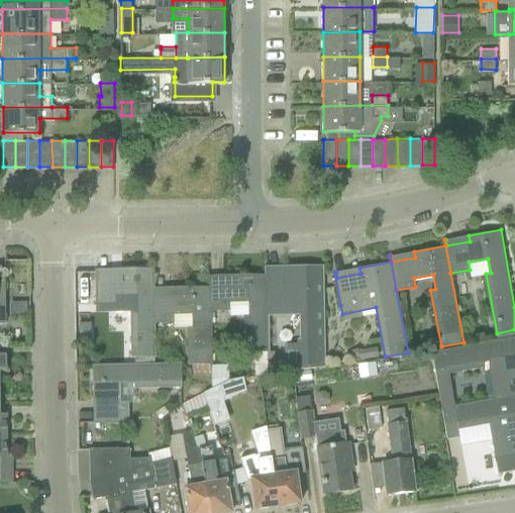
[(211,275),(210,275),(211,308),(229,308),(229,300),(249,299),(249,313),(244,313),(245,348),(268,348),(268,307),(267,266),(266,265),(266,274),(235,274),(235,281),(211,281),(211,275)]
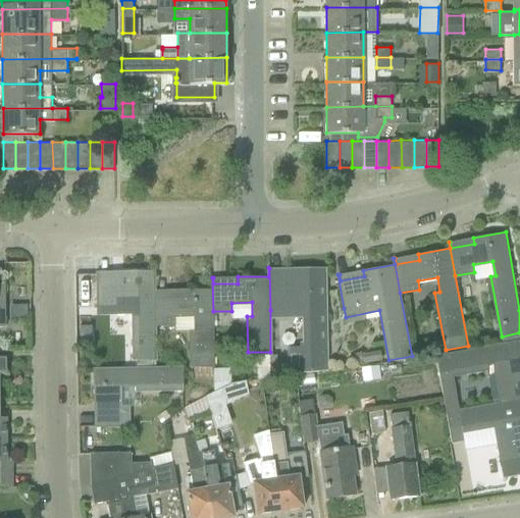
[(328,368),(327,344),(326,267),(294,267),(295,273),(270,274),(270,268),(269,268),(270,310),(303,309),(304,343),(301,343),(301,370),(328,368)]
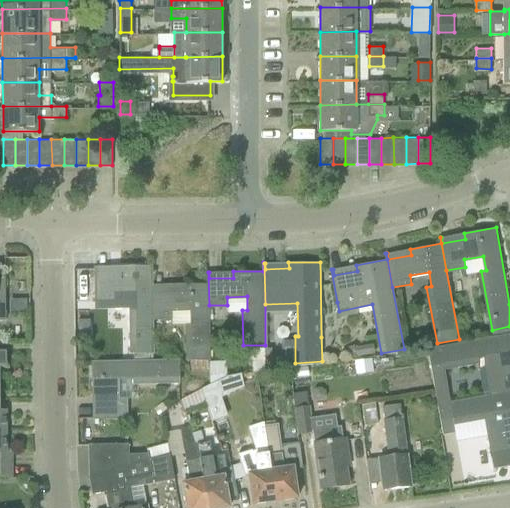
[(154,351),(154,318),(153,294),(152,265),(120,265),(121,272),(97,272),(97,265),(95,265),(96,299),(115,299),(115,291),(135,291),(135,305),(130,305),(131,351),(154,351)]
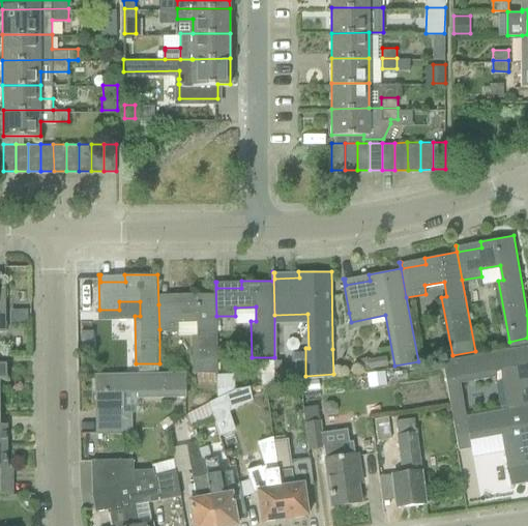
[(216,316),(215,282),(214,282),(215,297),(183,297),(183,304),(158,304),(159,329),(177,328),(177,321),(197,321),(198,337),(192,337),(193,372),(217,372),(216,316)]
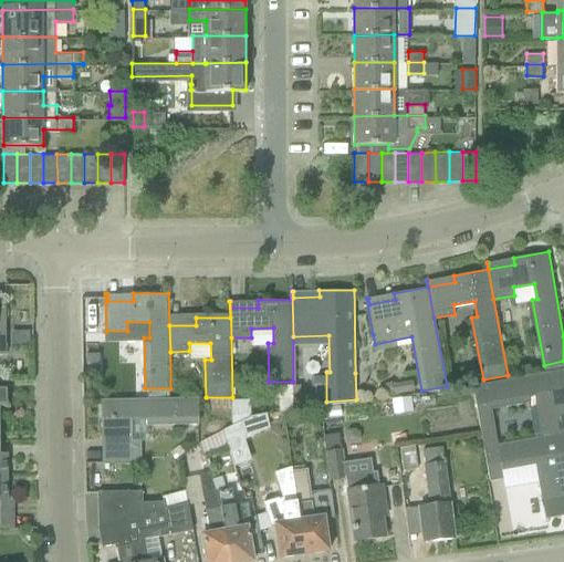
[(31,329),(12,329),(12,345),(31,345),(31,329)]
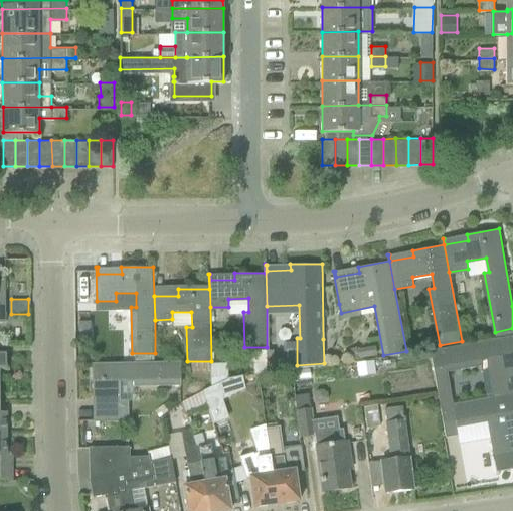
[(512,334),(443,347),(430,350),(434,372),(447,370),(482,363),(481,358),(487,357),(494,356),(498,376),(491,377),(494,395),(512,390),(512,334)]
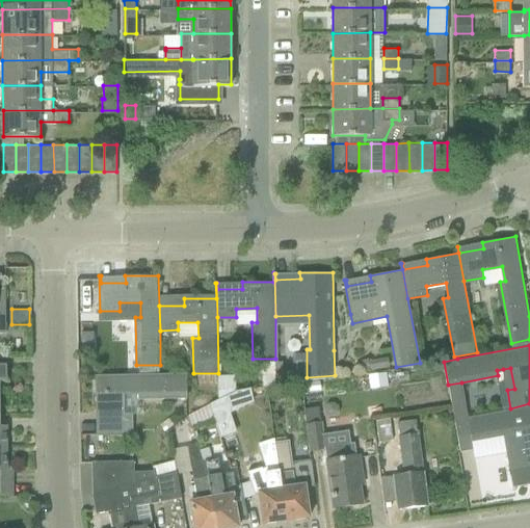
[(374,359),(373,357),(362,358),(363,371),(375,369),(375,368),(391,366),(390,357),(374,359)]
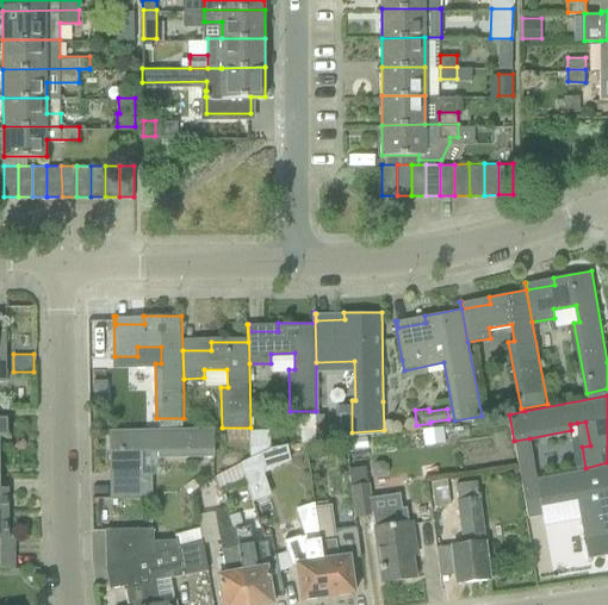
[(426,443),(446,441),(444,424),(425,426),(426,443)]
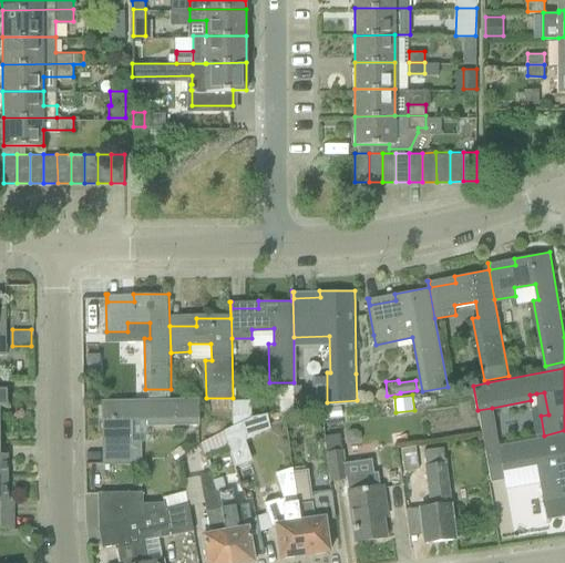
[(147,423),(198,422),(198,397),(103,399),(103,434),(111,434),(111,460),(104,460),(104,462),(141,461),(141,439),(131,439),(131,418),(147,417),(147,423)]
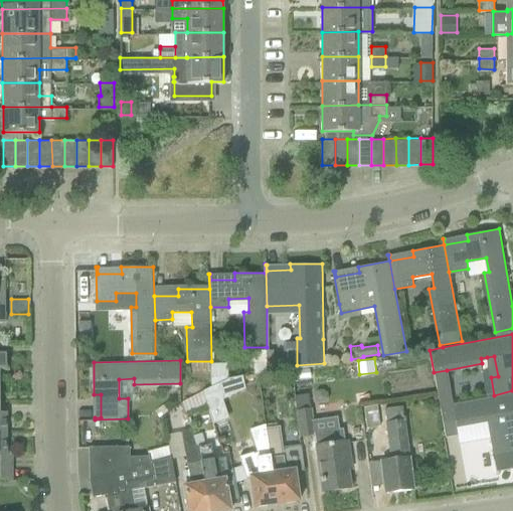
[(211,385),(203,389),(213,421),(229,416),(223,398),(227,396),(222,380),(211,385)]
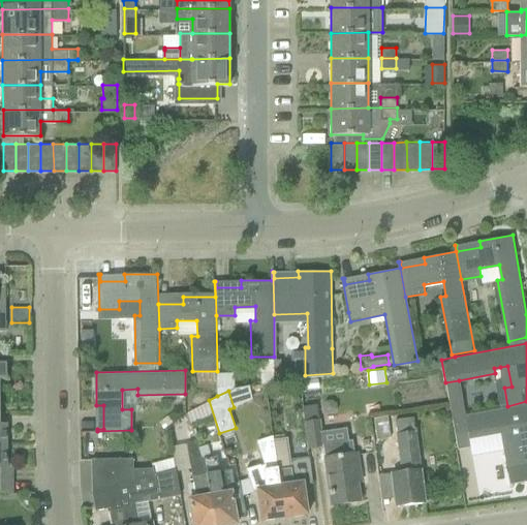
[(465,413),(452,415),(456,439),(469,437),(501,431),(504,431),(507,445),(504,446),(510,483),(526,479),(526,401),(507,406),(465,413)]
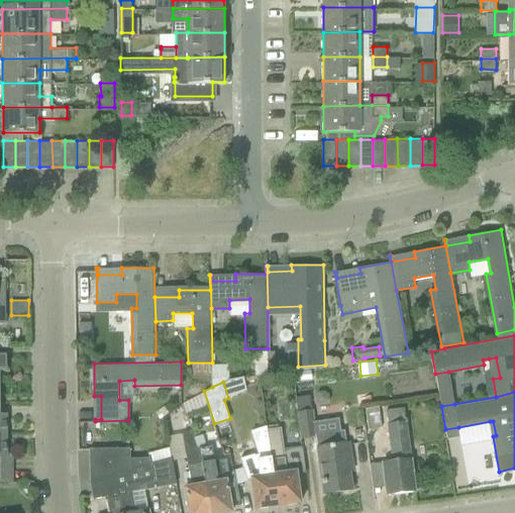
[(315,433),(309,394),(296,396),(302,435),(315,433)]
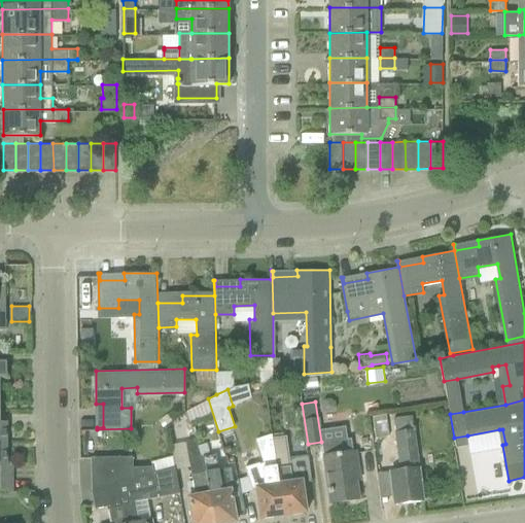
[(376,437),(389,434),(386,413),(373,416),(376,437)]
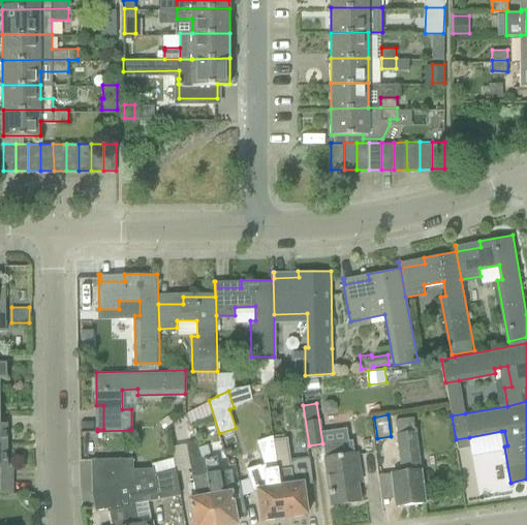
[(403,470),(393,471),(397,504),(426,501),(415,417),(398,419),(403,470)]
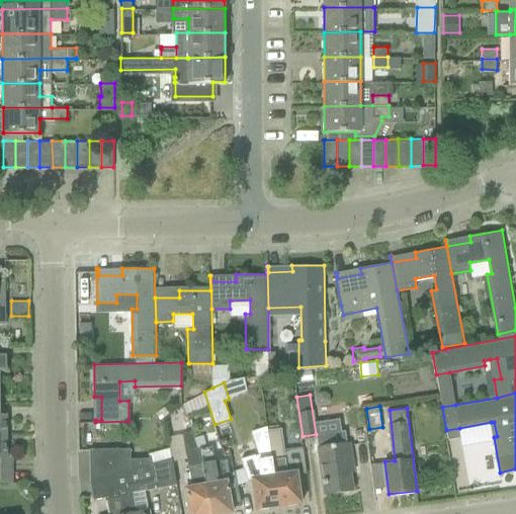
[(288,472),(283,434),(282,427),(268,428),(279,505),(302,502),(297,470),(288,472)]
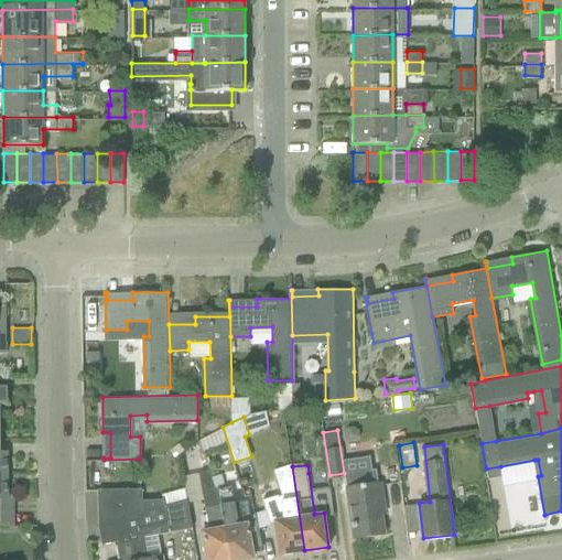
[(278,472),(279,477),(284,518),(274,519),(279,553),(304,550),(292,466),(292,470),(278,472)]
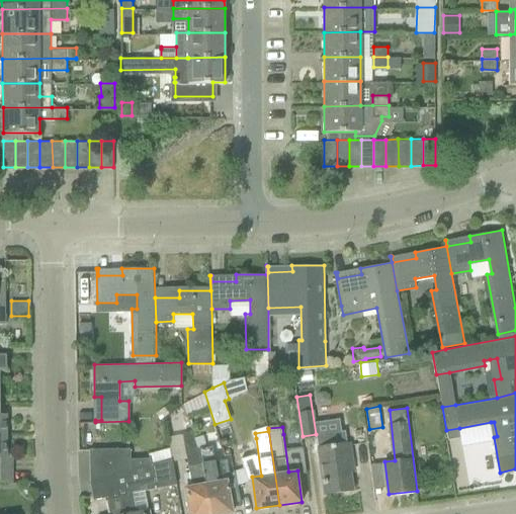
[(7,454),(7,430),(0,429),(0,467),(12,467),(12,454),(7,454)]
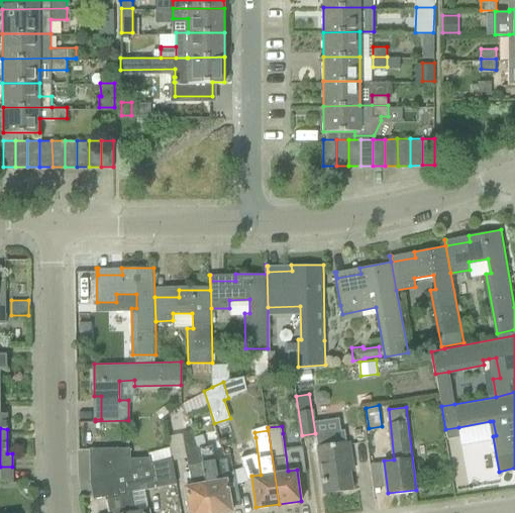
[(349,441),(346,441),(344,430),(316,434),(325,491),(352,487),(348,456),(351,455),(349,441)]
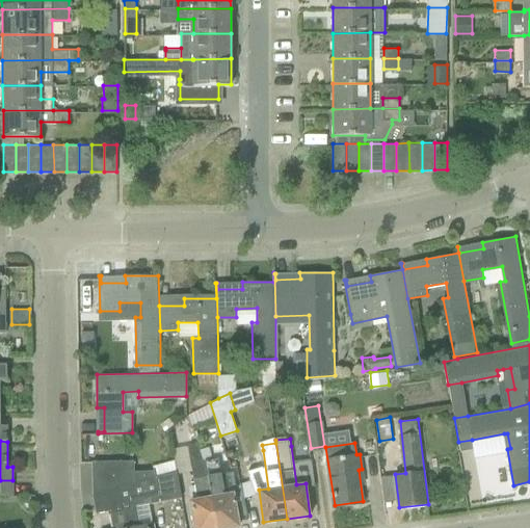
[(243,445),(227,451),(238,483),(256,477),(243,445)]
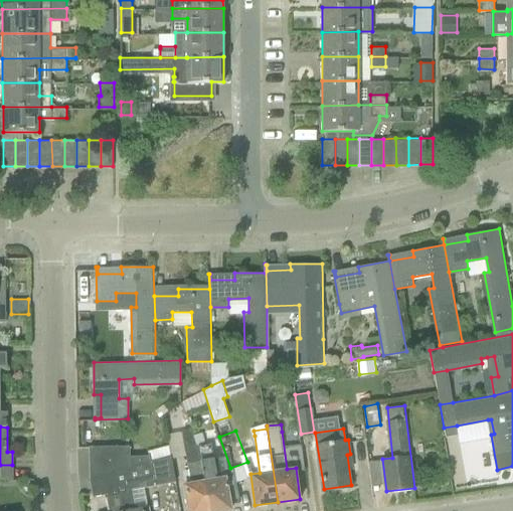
[(211,443),(198,445),(201,460),(210,510),(226,510),(228,509),(231,509),(229,499),(239,498),(234,470),(234,467),(229,469),(230,469),(225,470),(225,473),(226,476),(215,477),(215,474),(217,474),(211,443)]
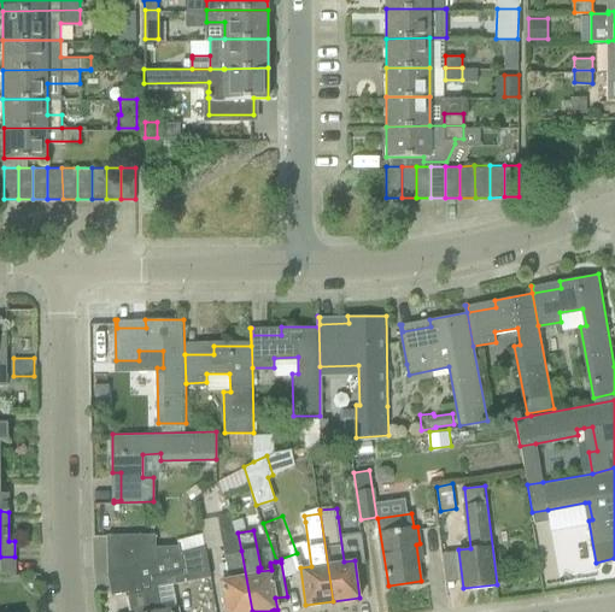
[(109,571),(140,563),(181,552),(179,543),(156,545),(156,533),(107,533),(109,571)]
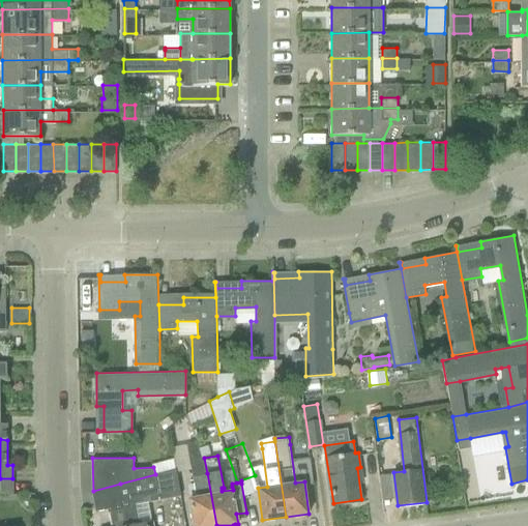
[(216,525),(207,473),(203,458),(189,460),(195,492),(198,492),(199,496),(189,498),(194,525),(216,525)]
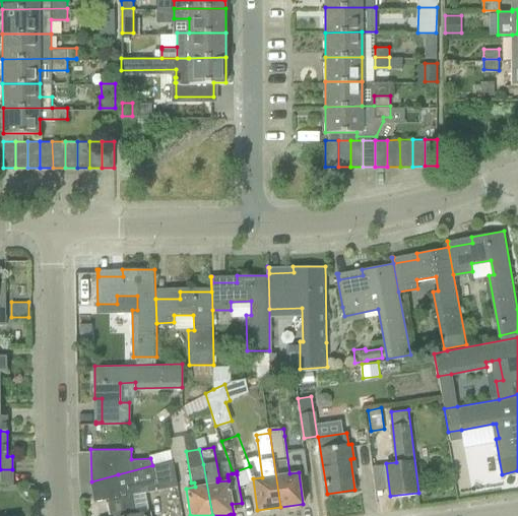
[(152,465),(118,474),(124,515),(150,515),(150,512),(138,513),(135,494),(178,486),(173,460),(152,465)]
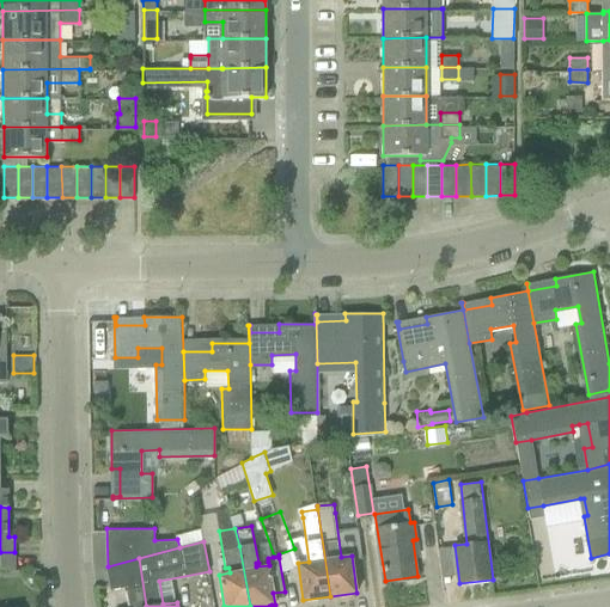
[(14,552),(0,552),(0,566),(14,566),(14,552)]
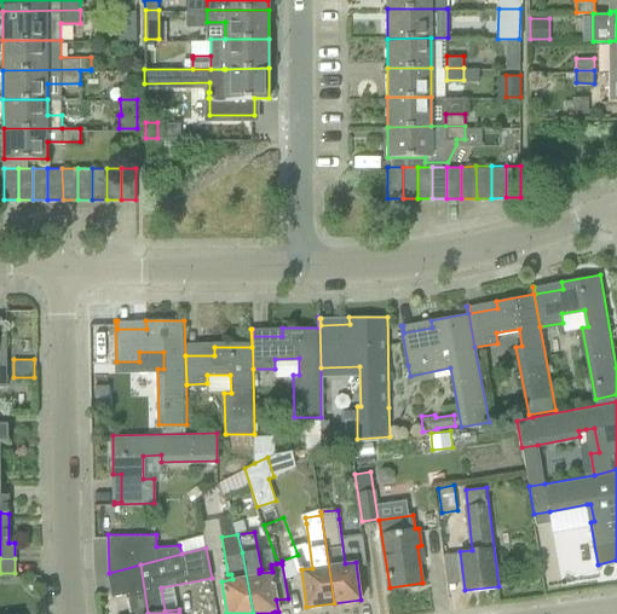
[(148,613),(140,565),(109,573),(113,595),(127,592),(127,596),(128,596),(131,613),(148,613)]
